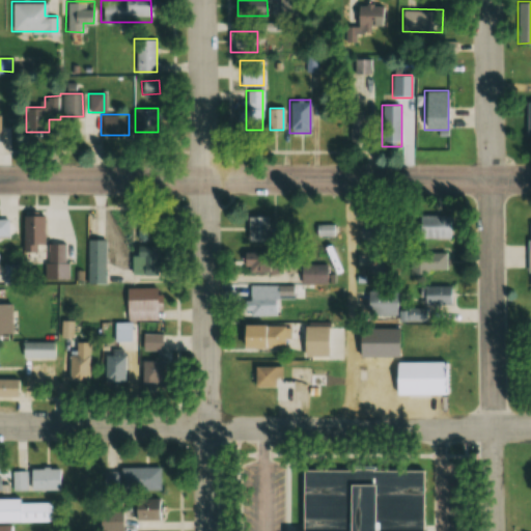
[(362,130),(361,122),(354,123),(355,131),(362,130)]
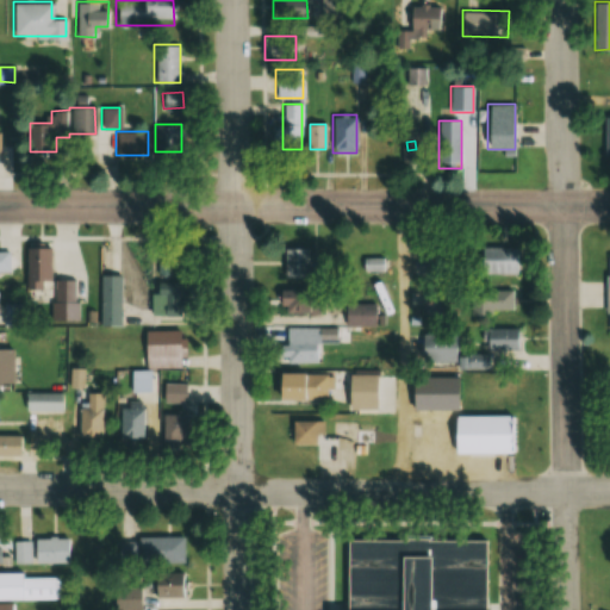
[(484,267),(510,273),(515,251),(490,244),(484,267)]
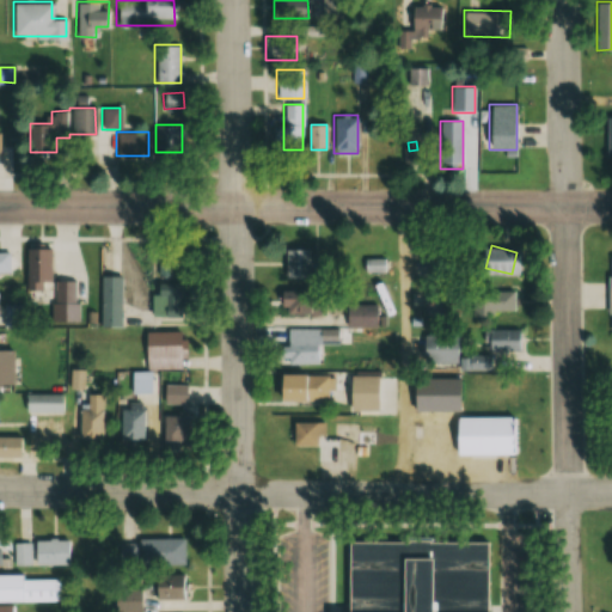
[(26,289),(43,289),(43,281),(53,281),(53,248),(28,248),(26,289)]
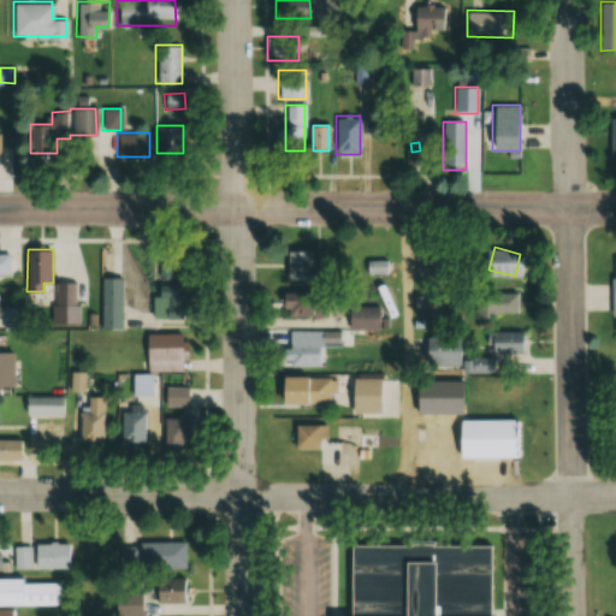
[(288,280),(312,280),(312,250),(288,250),(288,280)]
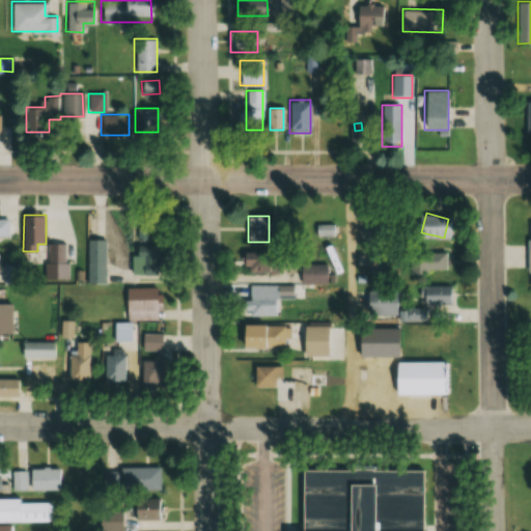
[(9,219),(0,218),(0,239),(9,240),(9,219)]
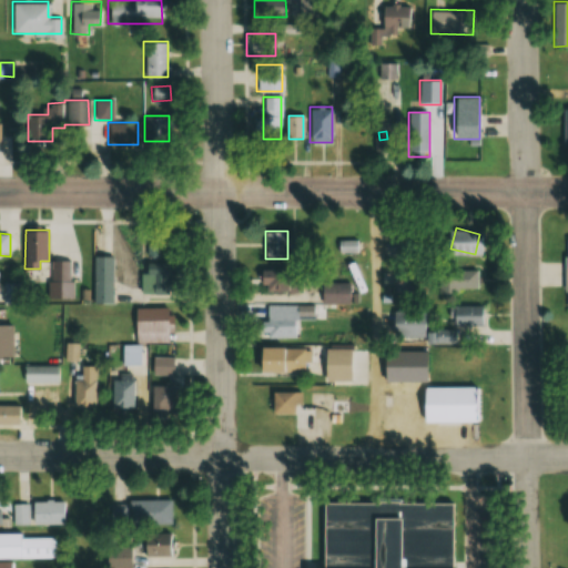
[(143,240),(143,293),(170,293),(171,240),(143,240)]
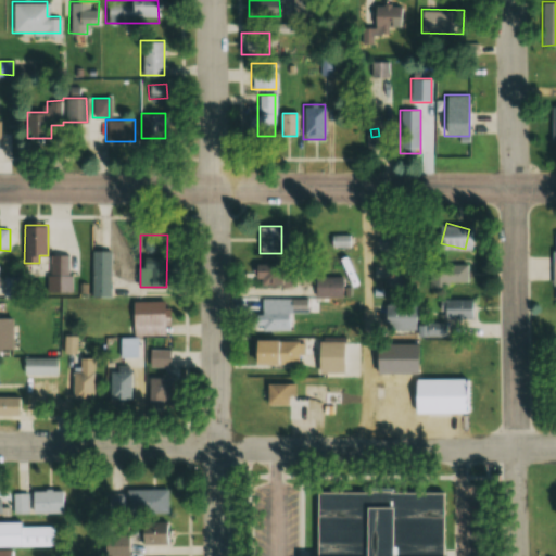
[(351,235),(331,236),(332,248),(352,247),(351,235)]
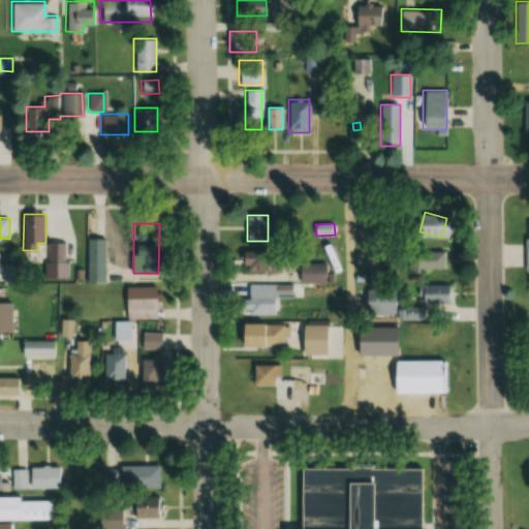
[(89,280),(105,280),(105,239),(89,239),(89,280)]
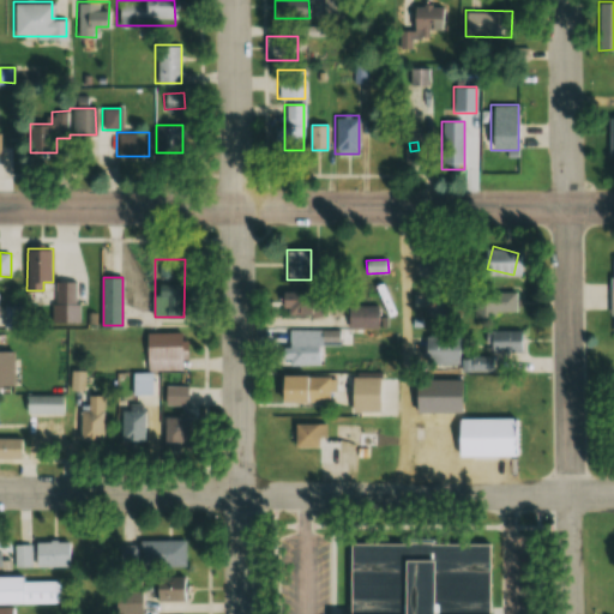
[(517,292),(475,292),(475,315),(517,315),(517,292)]
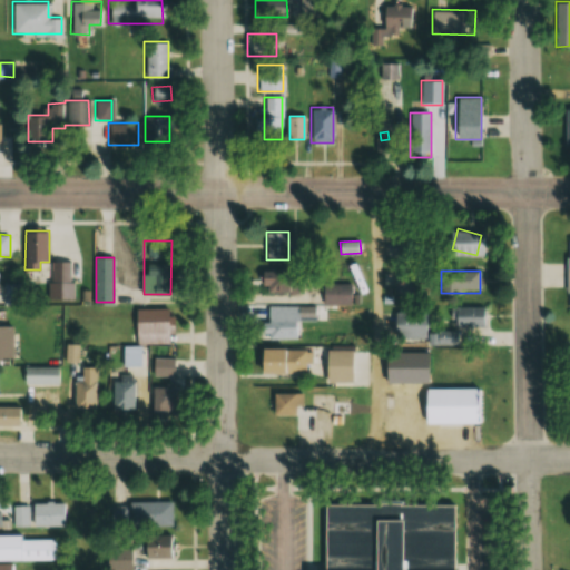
[(300,291),(300,272),(261,272),(261,291),(300,291)]
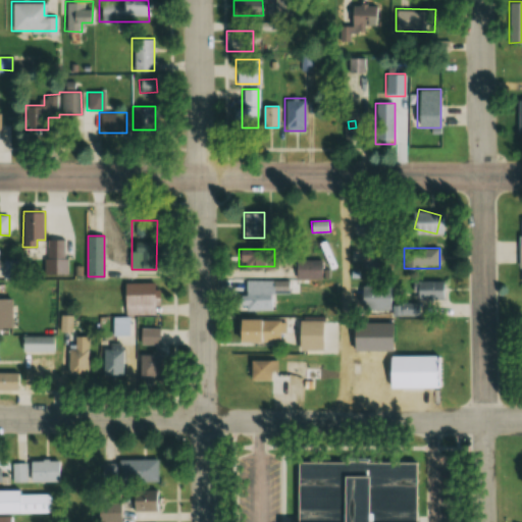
[(362,250),(362,268),(393,268),(393,250),(362,250)]
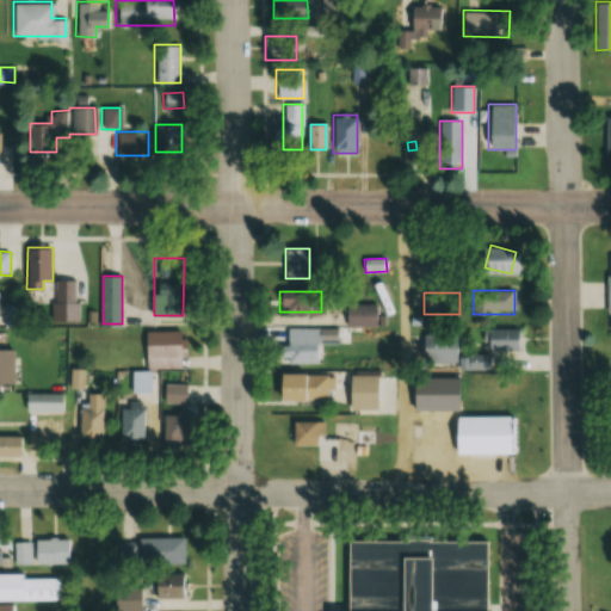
[(28,326),(28,304),(5,304),(5,326),(28,326)]
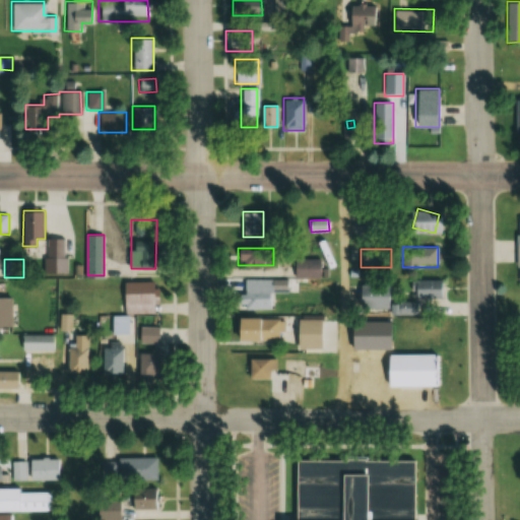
[(321,259),(296,259),(296,279),(321,279),(321,259)]
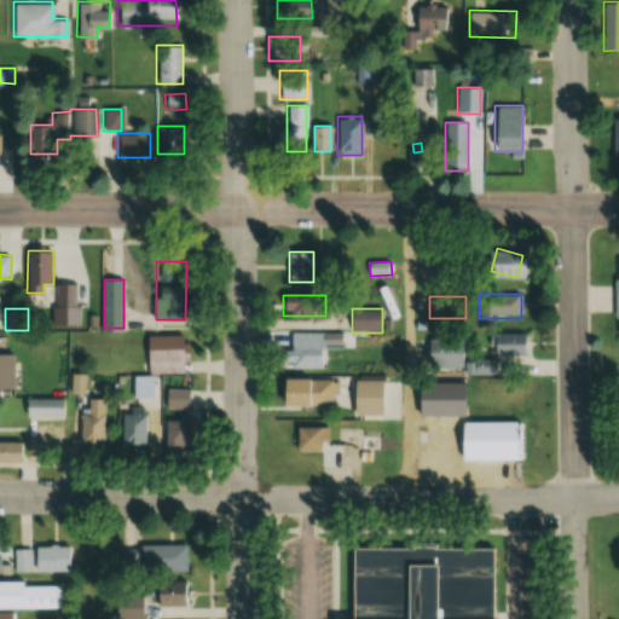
[(493,352),(528,352),(528,333),(493,333),(493,352)]
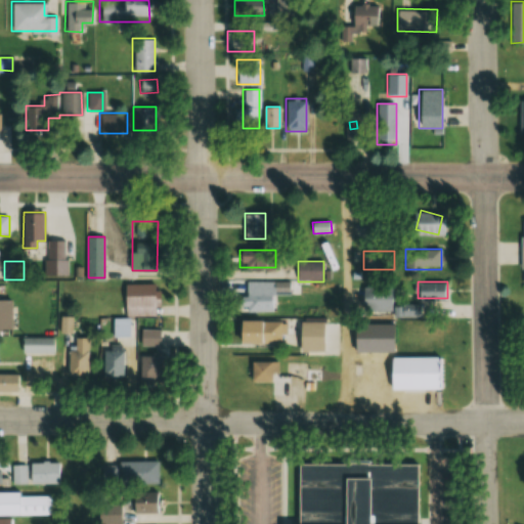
[(126,284),(126,317),(114,317),(114,337),(132,336),(131,315),(158,315),(158,284),(126,284)]
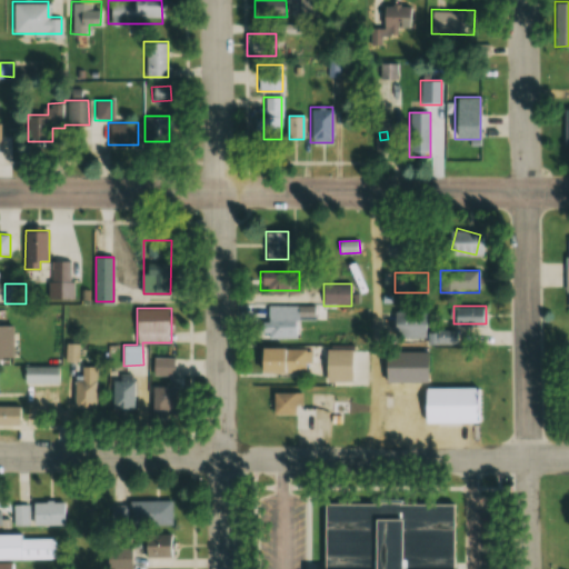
[(428,337),(428,345),(459,345),(459,331),(428,331),(428,311),(385,312),(386,338),(428,337)]
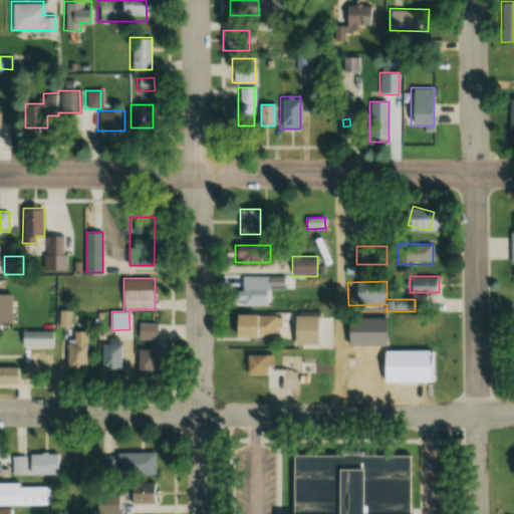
[(272,306),(272,285),(240,285),(240,306),(272,306)]
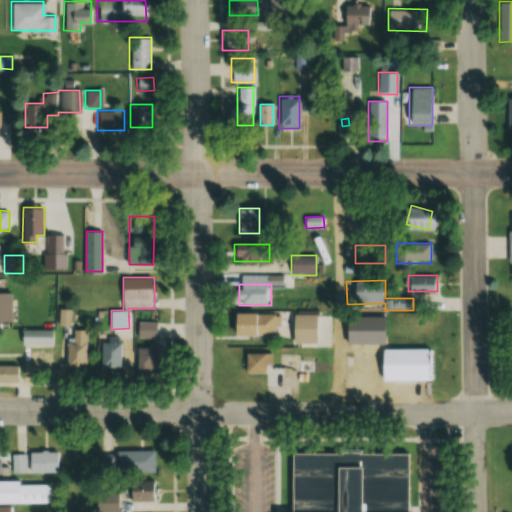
[(0,321),(12,321),(12,291),(0,291),(0,321)]
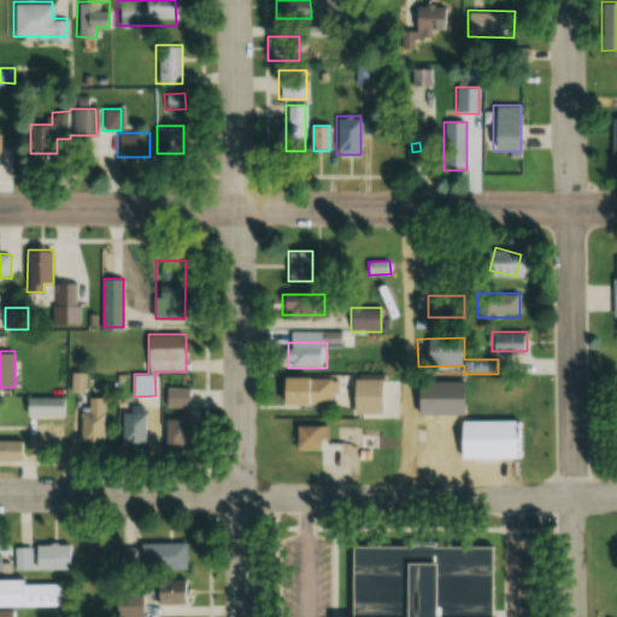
[(334,405),(334,377),(281,377),(281,405),(334,405)]
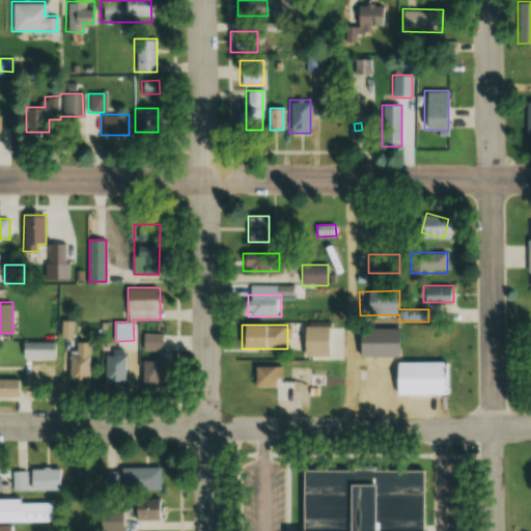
[(330,326),(308,326),(308,354),(330,354),(330,326)]
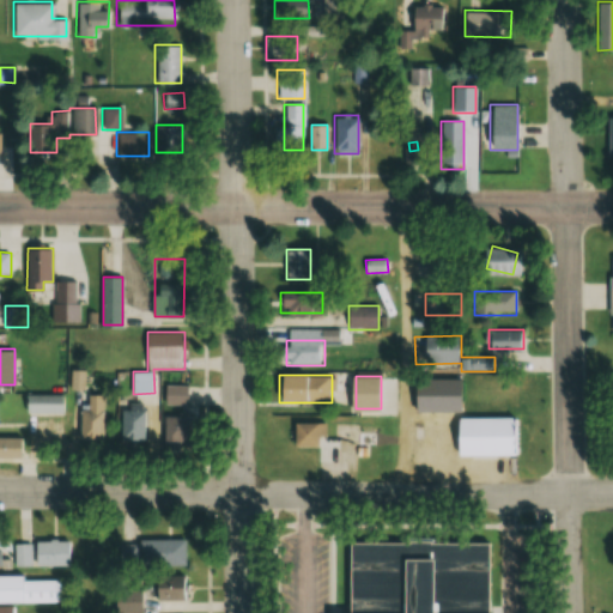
[(188,384),(165,384),(165,442),(199,442),(199,416),(171,416),(171,407),(188,407),(188,384)]
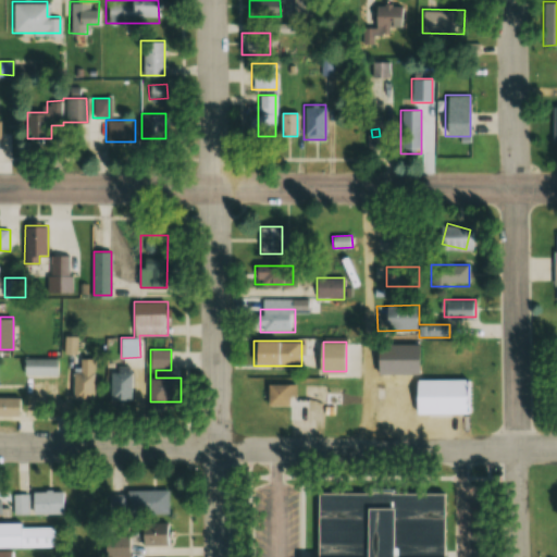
[(60,359),(24,359),(24,375),(60,375),(60,359)]
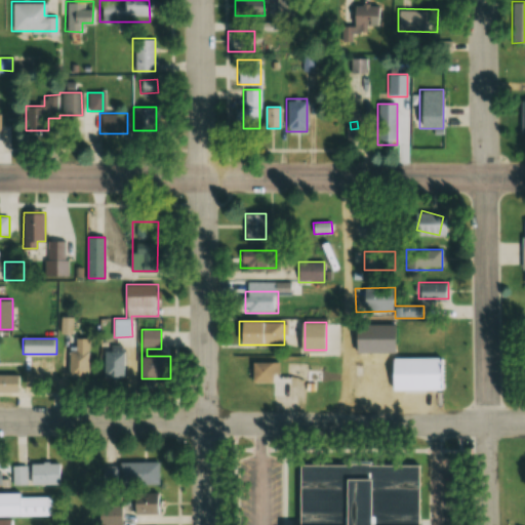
[(89,377),(89,338),(71,338),(71,377),(89,377)]
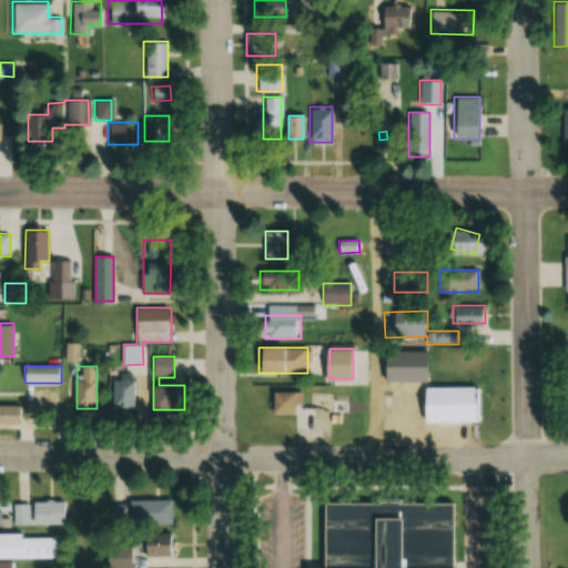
[(113,378),(113,406),(135,406),(135,378),(113,378)]
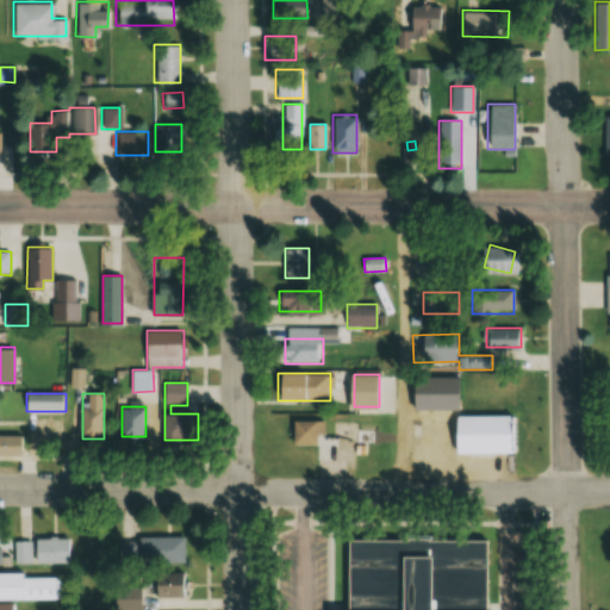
[(453,416),(453,454),(514,454),(514,416),(453,416)]
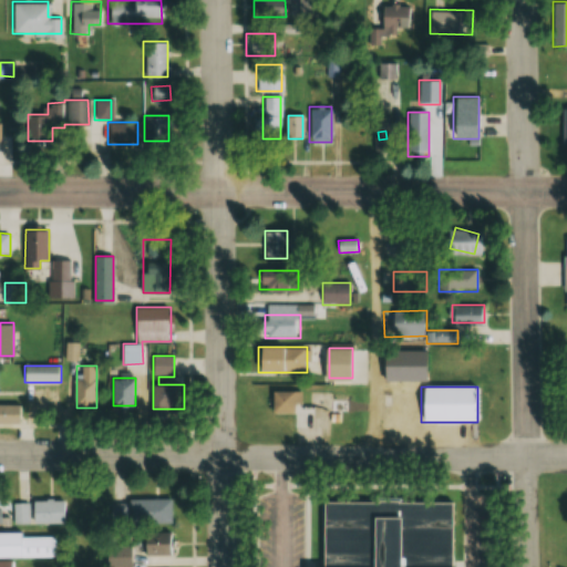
[(272,413),(301,413),(301,392),(272,392),(272,413)]
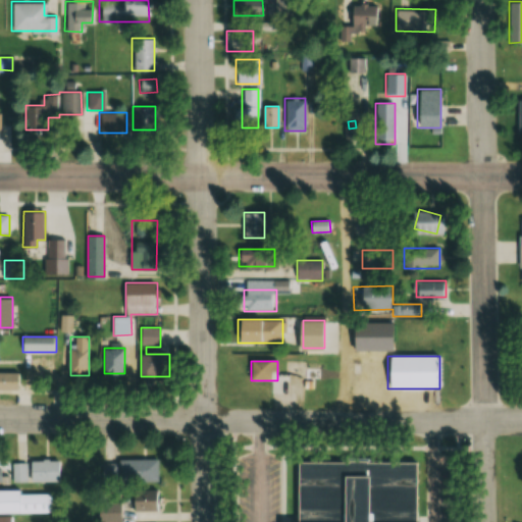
[(307,380),(322,376),(320,370),(306,373),(307,380)]
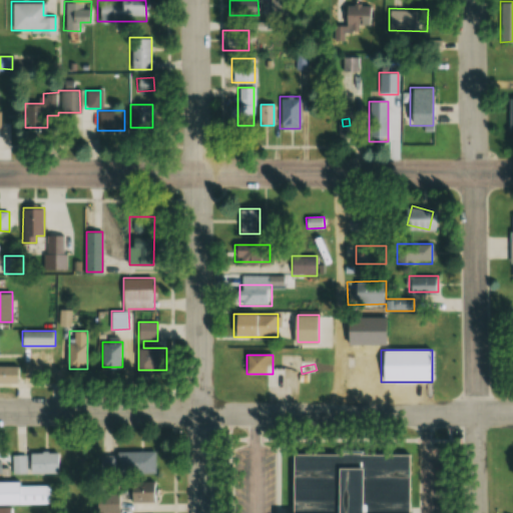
[(0,365),(0,382),(20,383),(20,366),(0,365)]
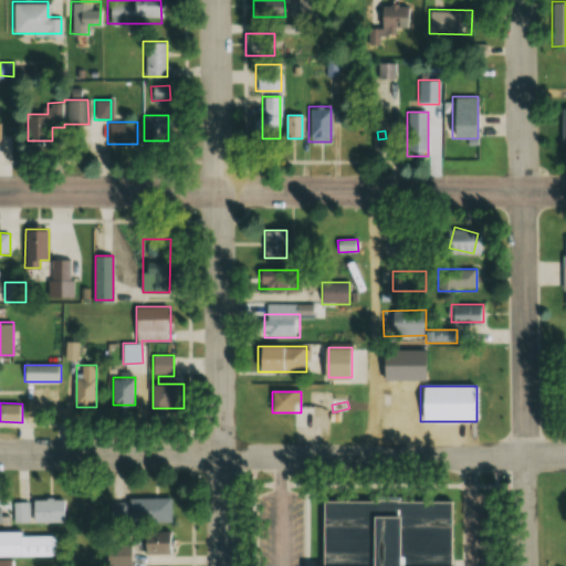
[(171,498),(129,498),(129,522),(171,522),(171,498)]
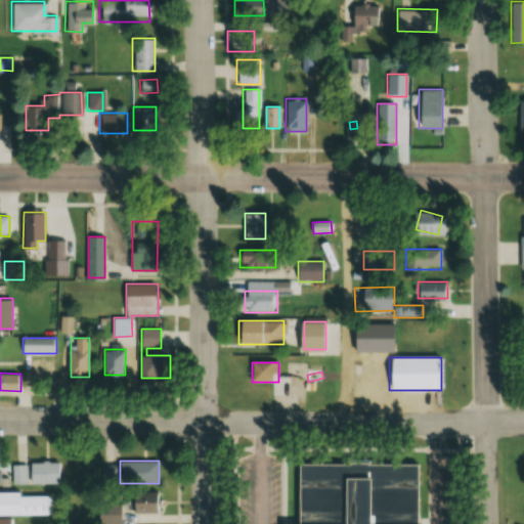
[(60,483),(60,463),(13,463),(13,483),(60,483)]
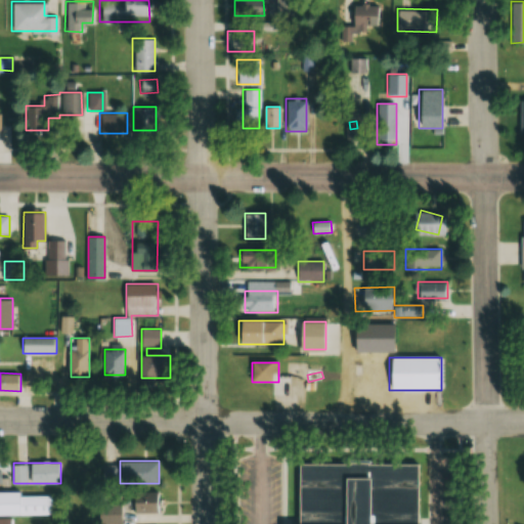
[(415,463),(415,523),(297,523),(298,463),(415,463)]
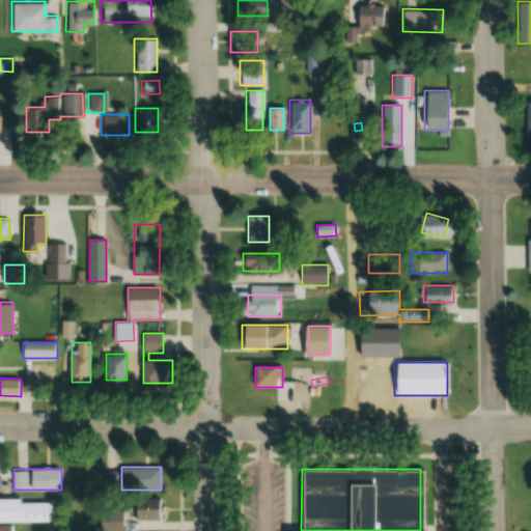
[(161,519),(161,498),(132,499),(132,519),(161,519)]
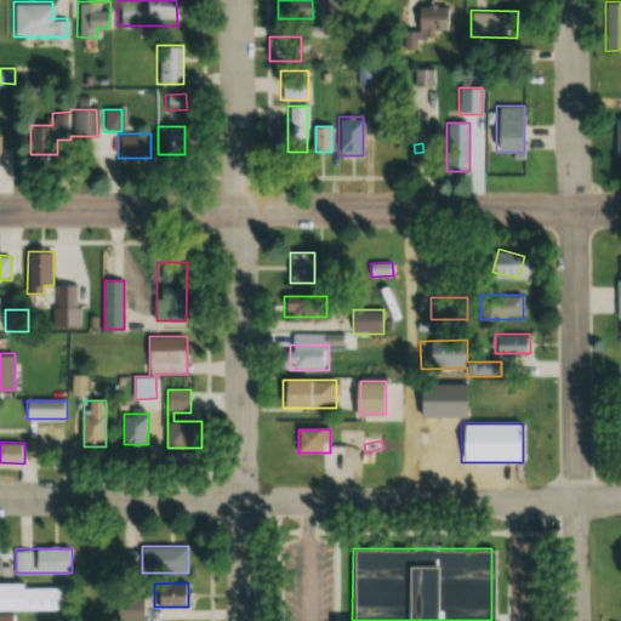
[(120,620),(144,620),(144,599),(120,599),(120,620)]
